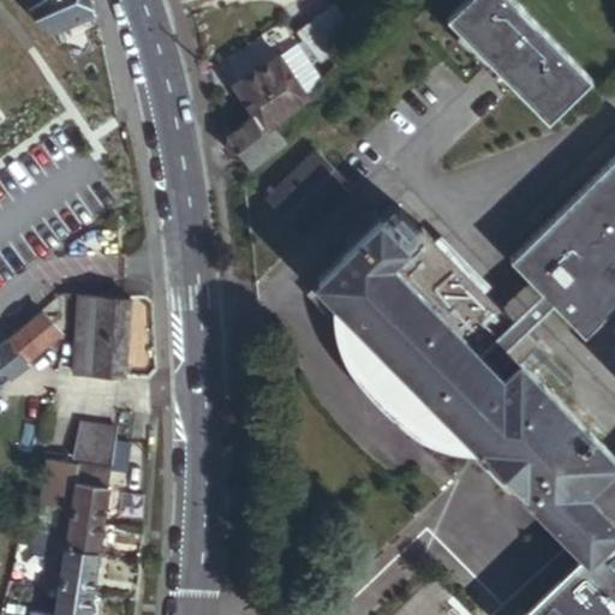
[(96,16),(89,0),(23,0),(51,33),(96,16)]
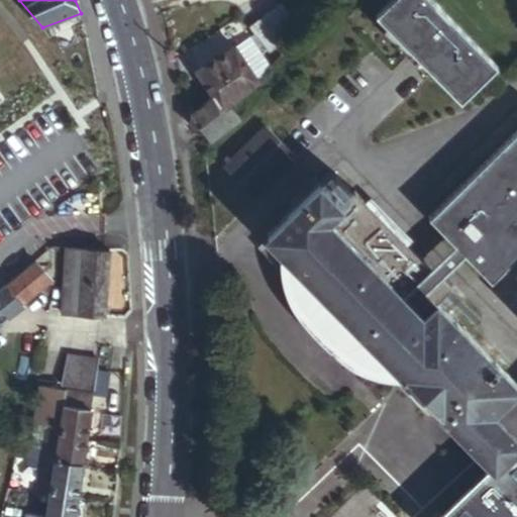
[(498,69),(431,0),(391,0),(376,16),(461,103),(498,69)]
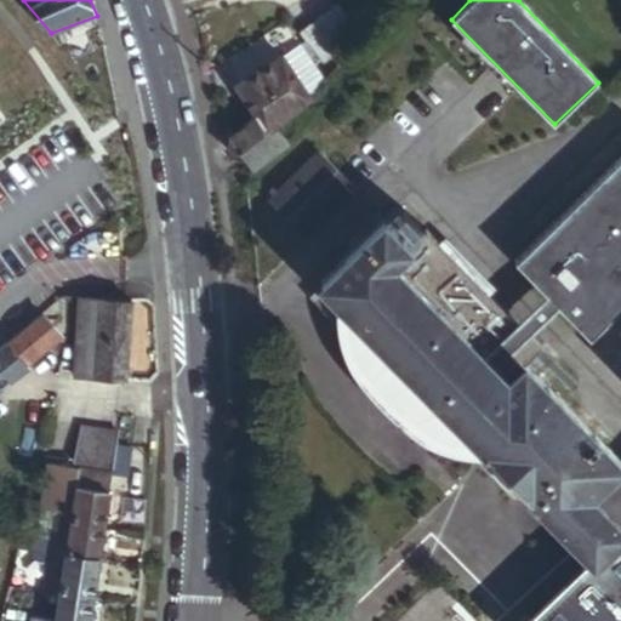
[(365,41),(335,6),(303,34),(308,40),(332,20),(358,47),(365,41)]
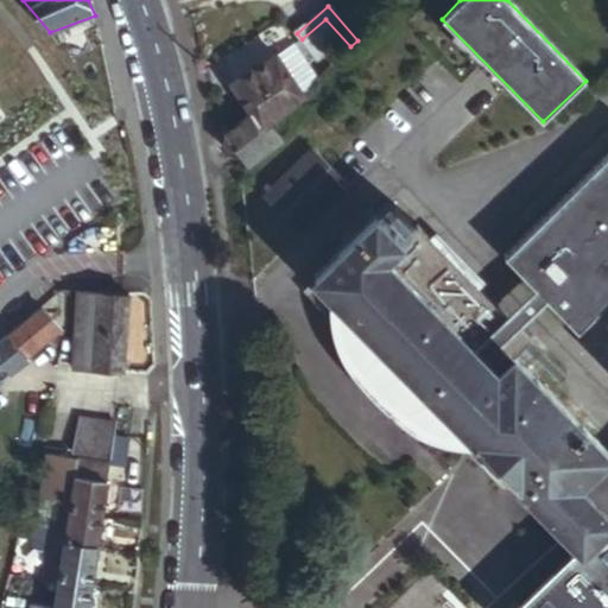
[(325,68),(350,46),(325,19),(302,39),(325,68)]
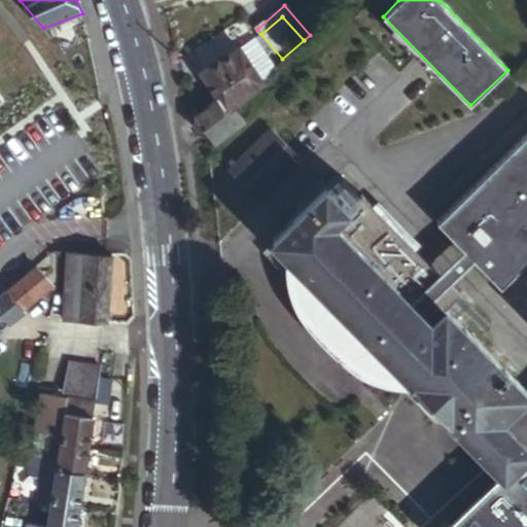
[(279,73),(254,39),(240,49),(266,83),(279,73)]
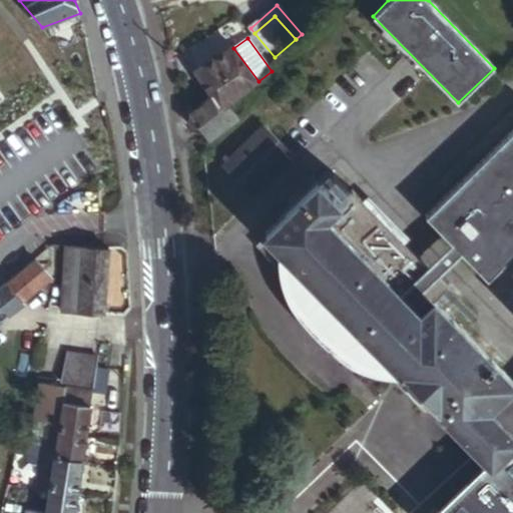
[(259,81),(233,48),(199,76),(215,98),(223,110),(228,106),(259,81)]
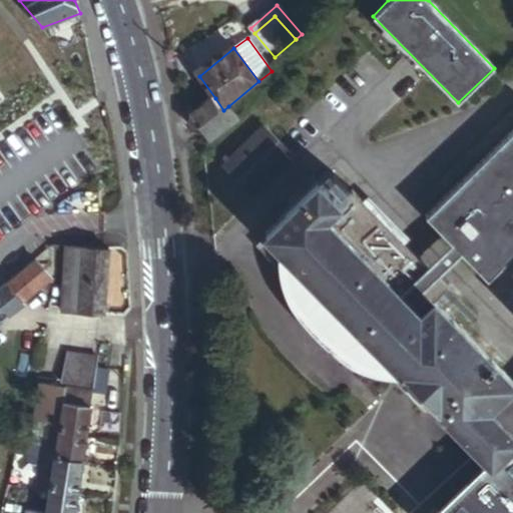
[(0,115),(12,107),(0,90),(0,80),(6,77),(0,68),(0,115)]
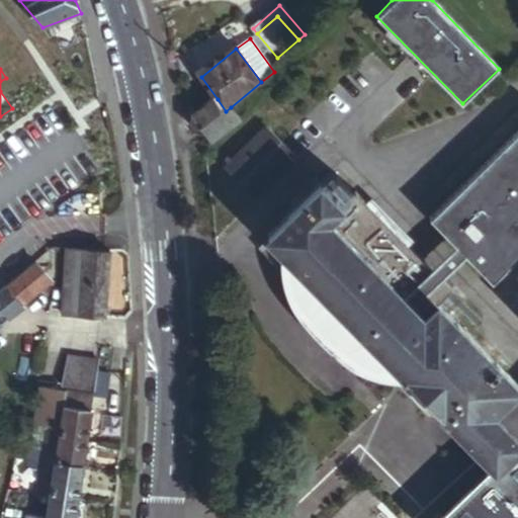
[(203,131),(226,111),(218,99),(193,113),(194,128),(203,131)]
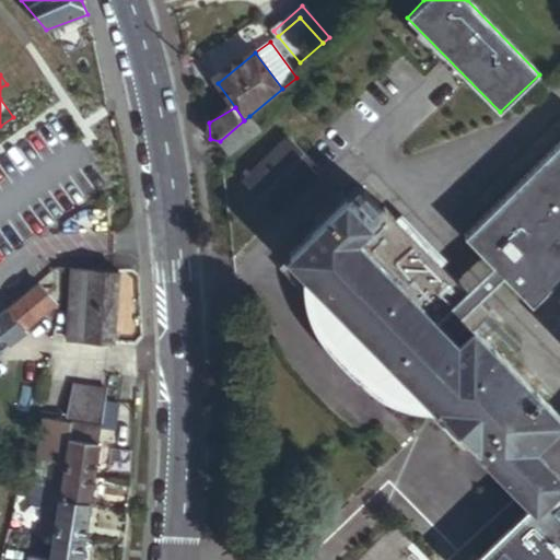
[(232,154),(260,129),(249,116),(244,120),(220,141),(232,154)]
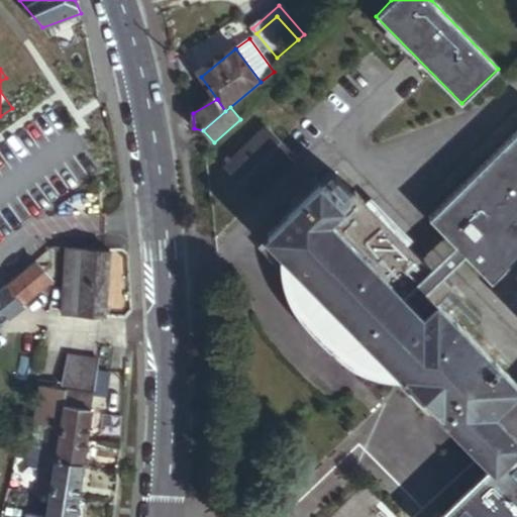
[(248,180),(290,140),(265,115),(225,153),(248,180)]
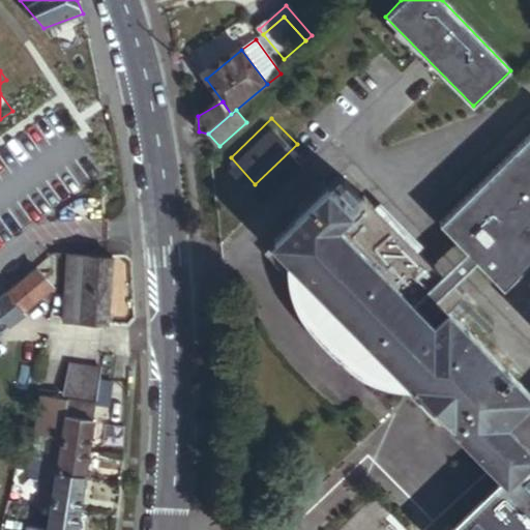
[(529,260),(529,135),(436,224),(473,262),(486,273),(500,289),(529,260)]
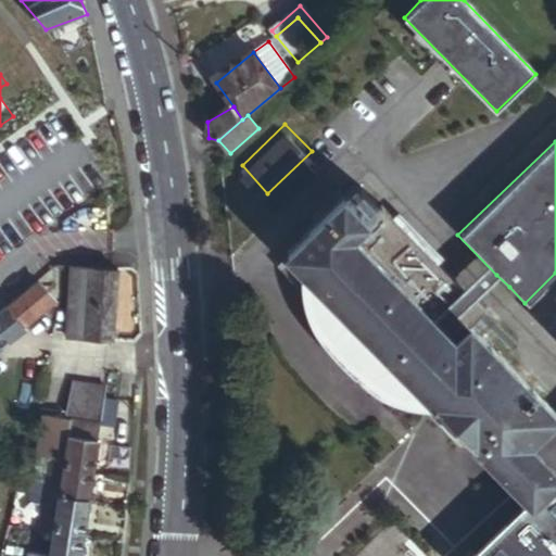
[(555,555),(555,416),(470,326),(485,311),(474,299),(383,205),(368,219),(345,197),(289,251),(315,278),(315,291),(317,305),(321,319),(327,332),(339,348),(365,374),(373,380),(381,387),(402,397),(424,402),(432,401),(459,429),(530,502),(532,504),(507,529),(501,536),(496,544),(495,553),(494,555),(555,555)]
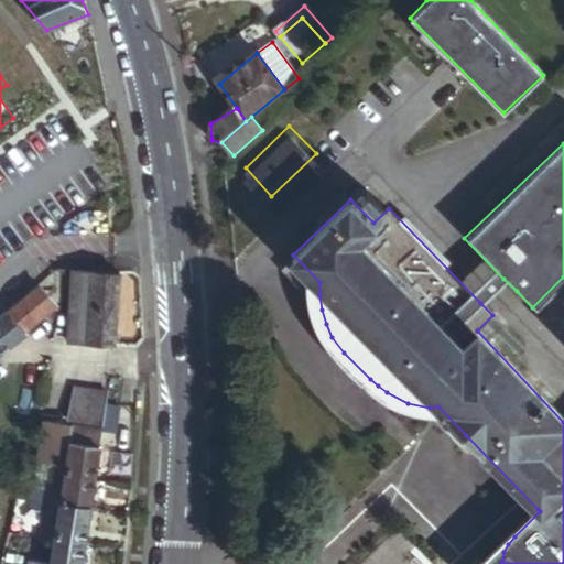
[(119,310),(122,272),(76,269),(73,305),(119,310)]
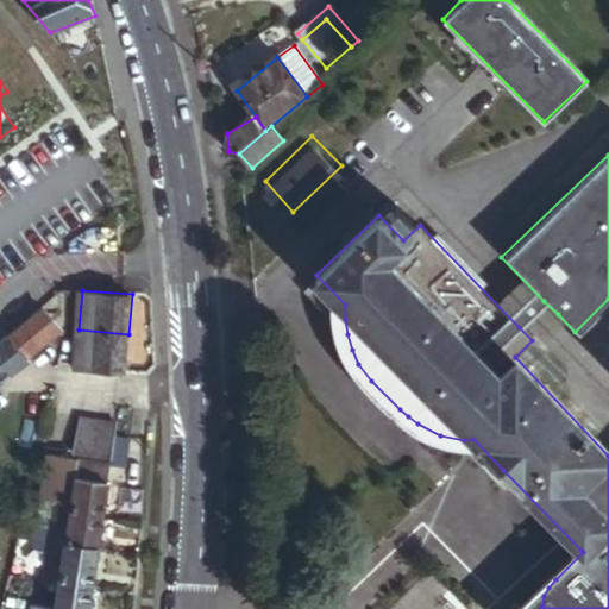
[(558,314),(544,301),(519,327),(532,340),(558,314)]
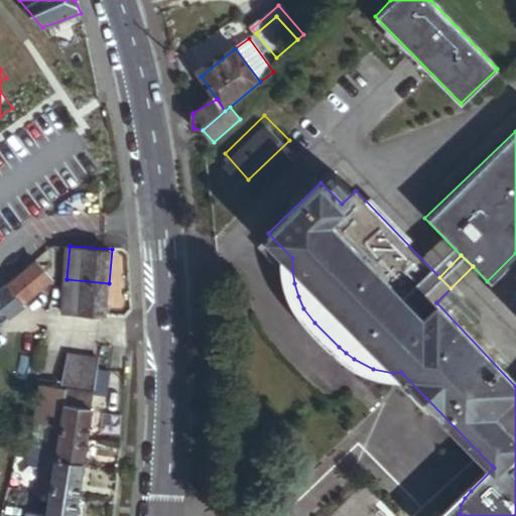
[(0,324),(52,281),(36,262),(0,289),(0,324)]
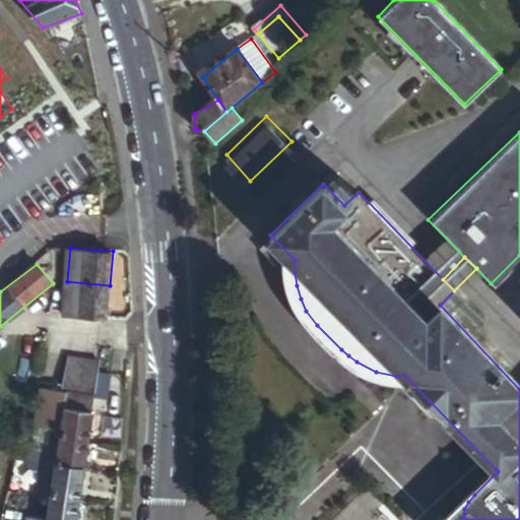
[(107,320),(110,285),(67,281),(65,316),(107,320)]
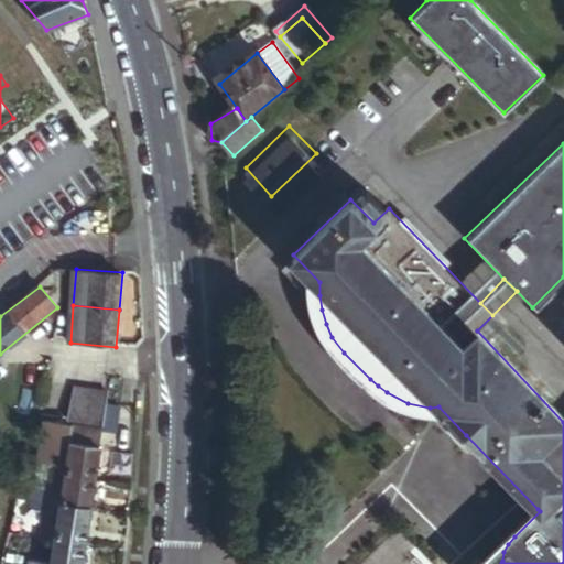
[(106,407),(108,394),(73,390),(68,421),(102,426),(106,407)]
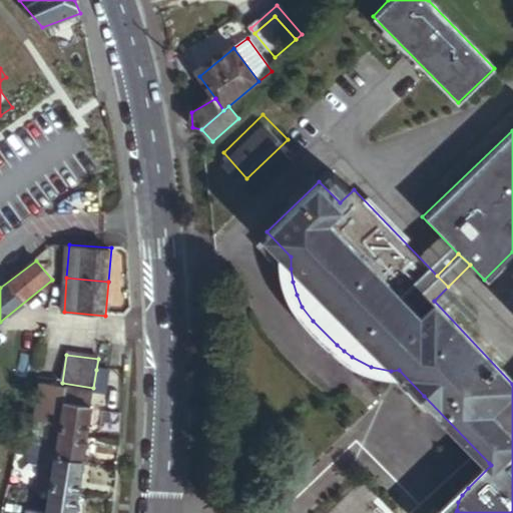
[(105,390),(107,372),(96,370),(93,388),(105,390)]
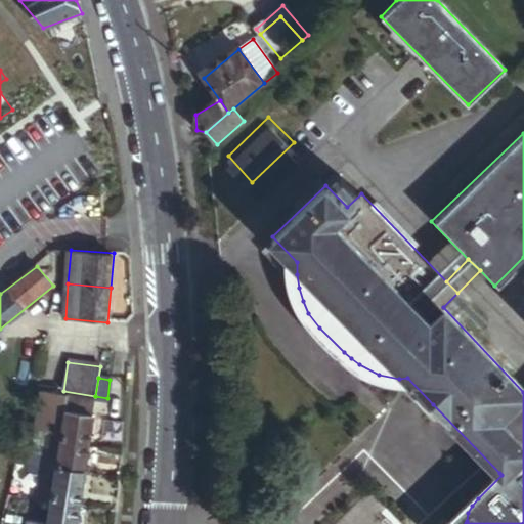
[(63,432),(67,409),(56,407),(57,395),(42,392),(37,427),(63,432)]
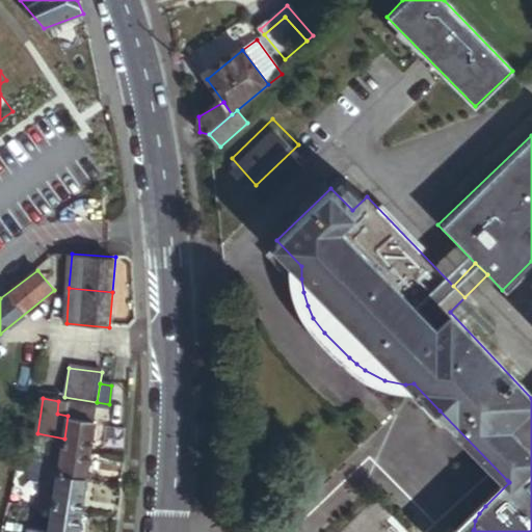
[(89,452),(97,406),(58,401),(57,414),(68,416),(64,439),(62,449),(89,452)]
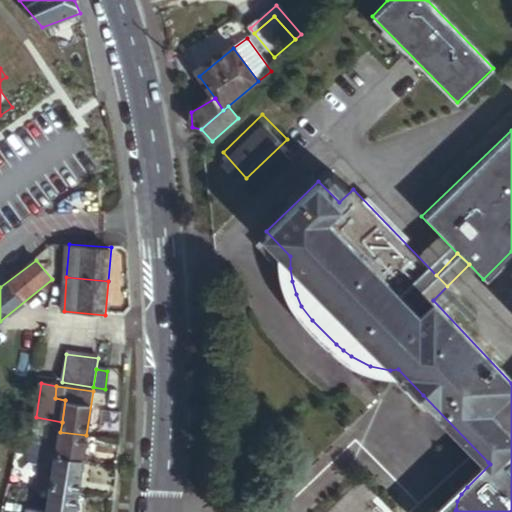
[(83,462),(86,435),(60,432),(48,430),(44,451),(36,450),(34,456),(83,462)]
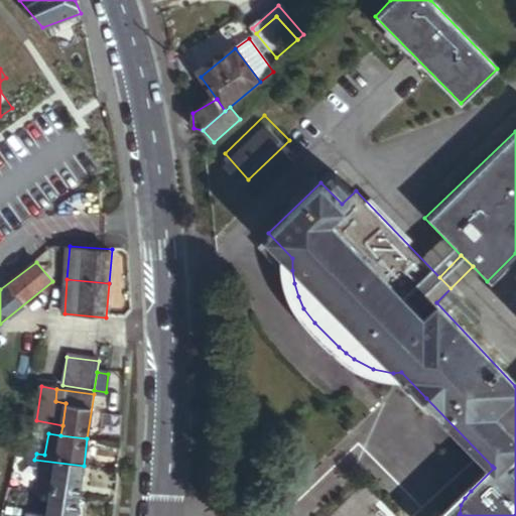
[(79,498),(84,466),(34,460),(32,470),(36,470),(35,474),(42,475),(39,493),(53,495),(79,498)]
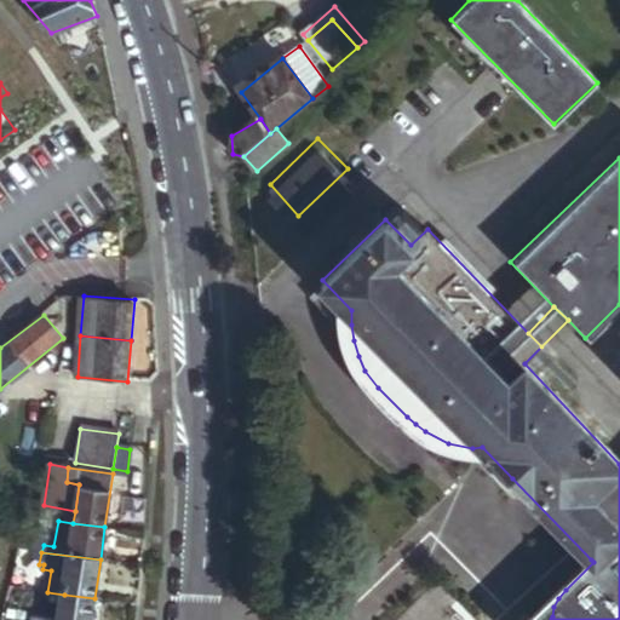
[(591,560),(527,619),(551,619),(552,616),(554,607),(558,598),(566,590),(593,562),(591,560)]
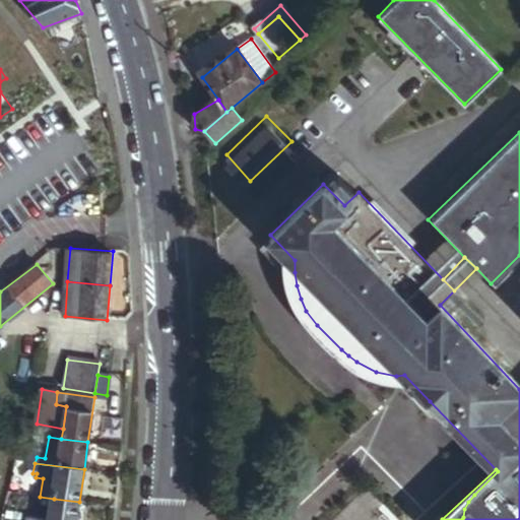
[(76,519),(79,502),(54,499),(50,519),(33,519),(29,519),(28,519),(76,519)]
